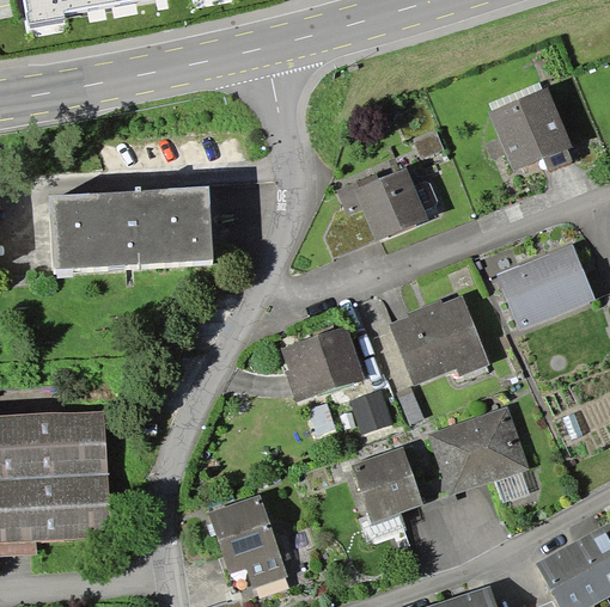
[(24,0),(28,14),(107,0),(24,0)]
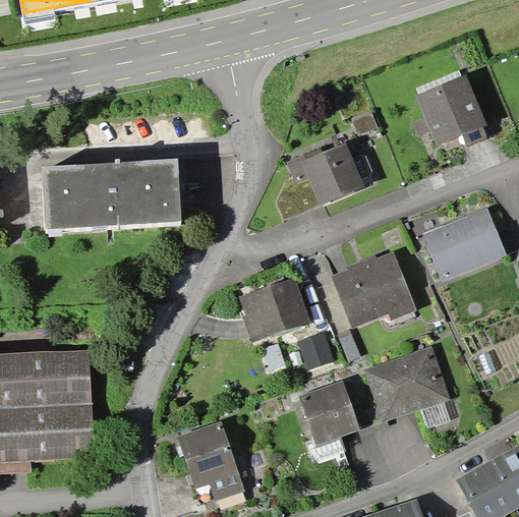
[(468,72),(415,96),(423,114),(410,119),(416,133),(426,128),(437,151),(492,126),(468,72)]
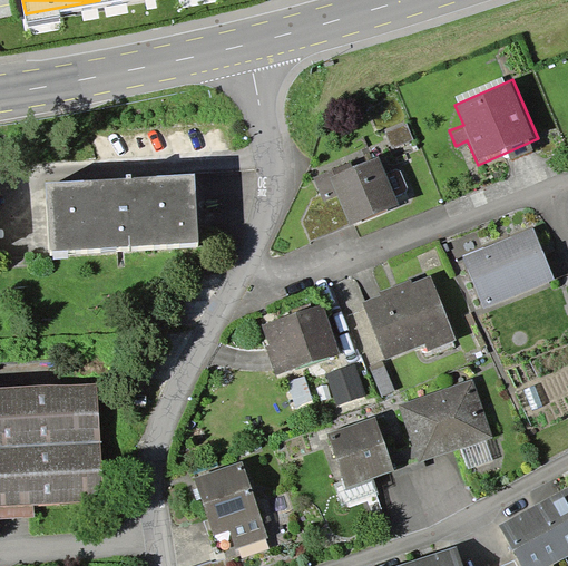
[(382,130),(389,148),(410,140),(403,123),(382,130)]
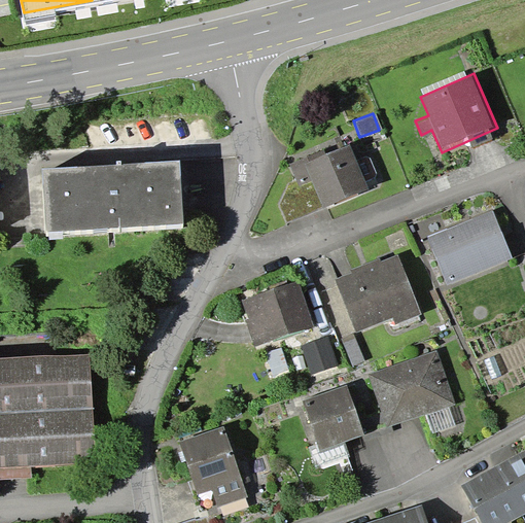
[(305,157),(289,163),(294,176),(277,200),(285,221),(369,190),(353,145),(307,163),(305,157)]
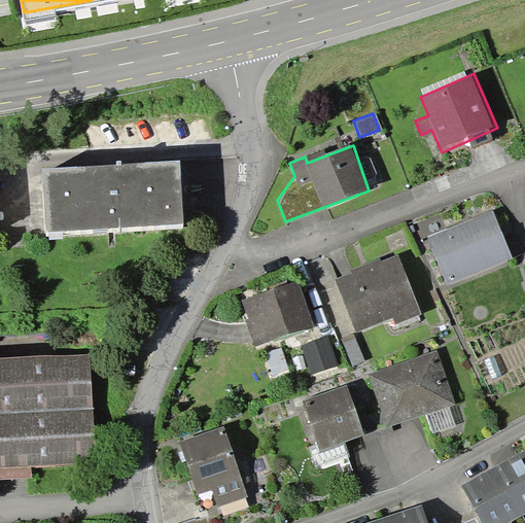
[(180,161),(41,164),(42,230),(181,227),(180,161)]
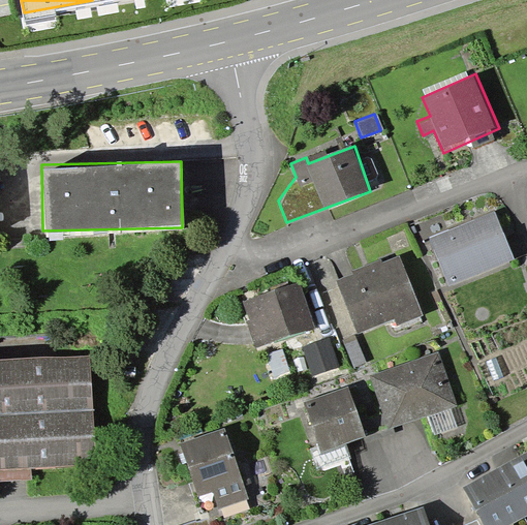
[(443,210),(421,219),(451,285),(504,261),(509,268),(517,260),(493,207),(451,226),(443,210)]
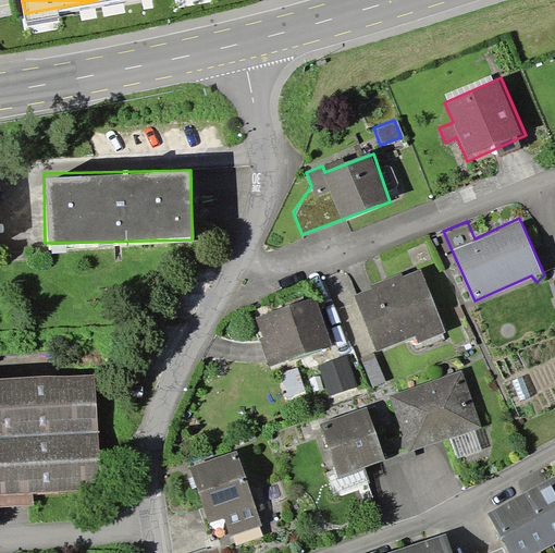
[(420,275),(362,296),(381,348),(415,336),(416,342),(441,333),(420,275)]
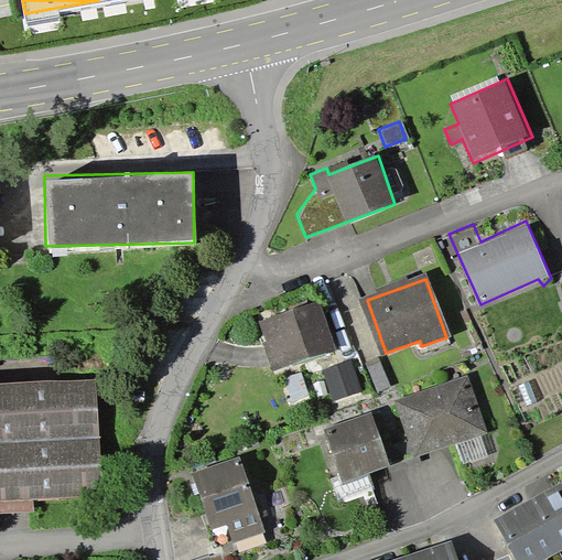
[(322,302),(261,318),(274,367),(335,351),(322,302)]
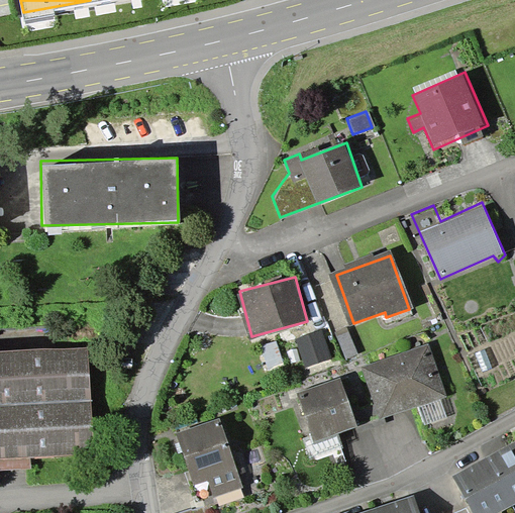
[(345,327),(332,332),(342,355),(354,350),(345,327)]
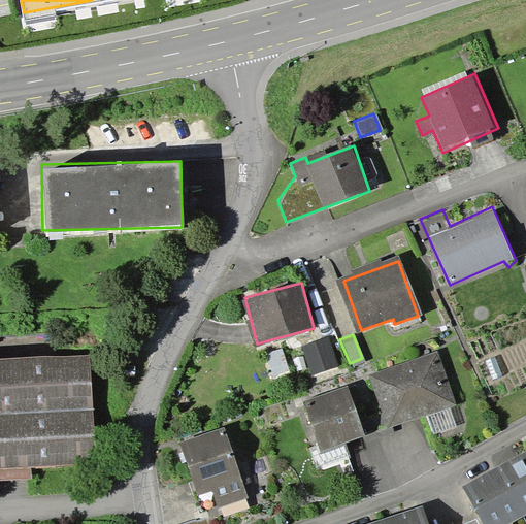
[(278,349),(264,354),(272,374),(286,369),(278,349)]
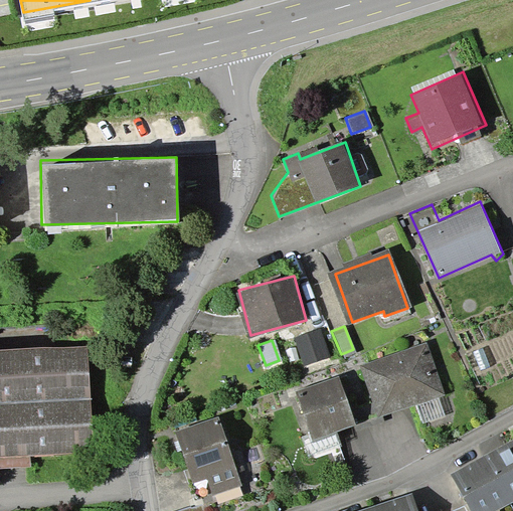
[(428,340),(359,362),(376,414),(445,392),(428,340)]
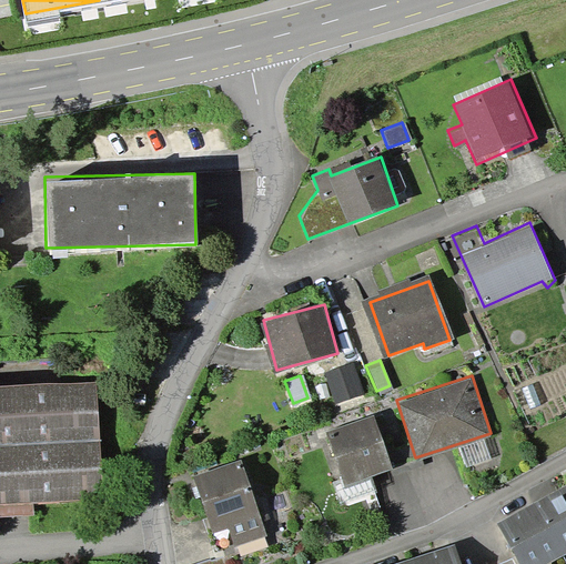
[(95,383),(0,389),(0,504),(103,499),(95,383)]
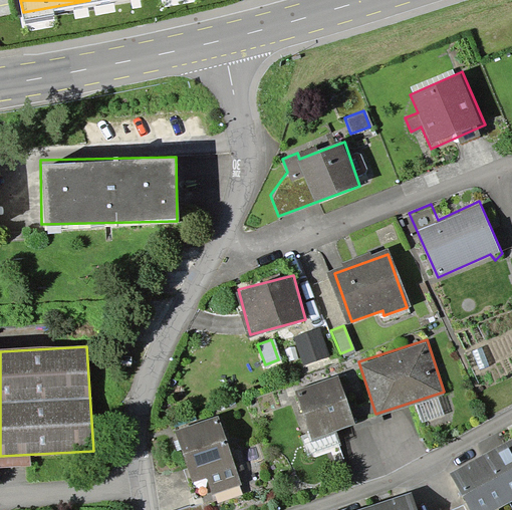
[(337,375),(295,391),(313,438),(355,423),(337,375)]
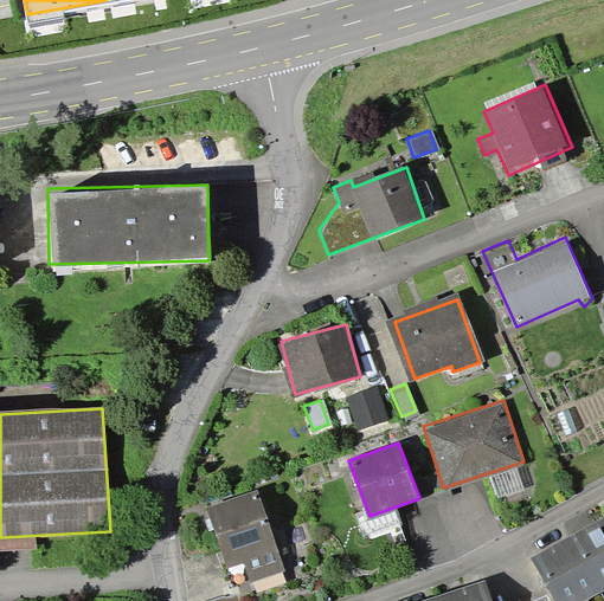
[(248,492),(203,508),(225,569),(243,563),(249,583),(287,570),(263,499),(251,503),(248,492)]
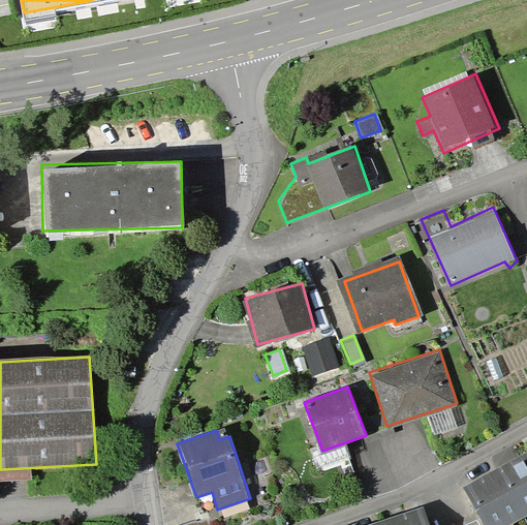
[(526,453),(465,488),(486,524),(504,524),(526,513),(526,453)]
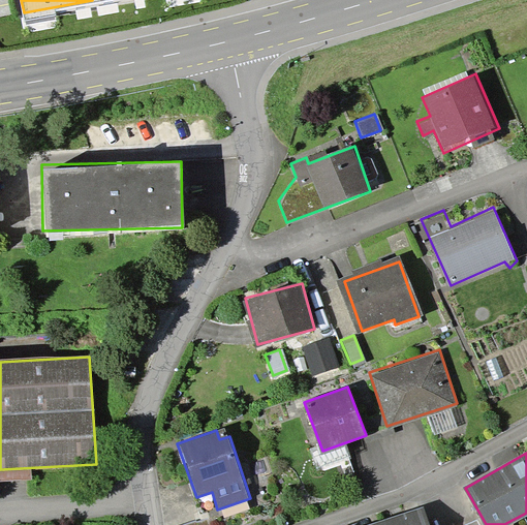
[(430,524),(424,506),(369,524),(430,524)]
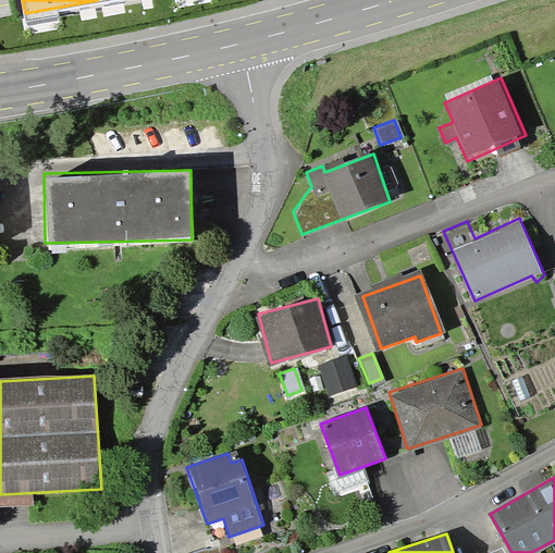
[(220,552),(217,542),(187,552),(220,552)]
